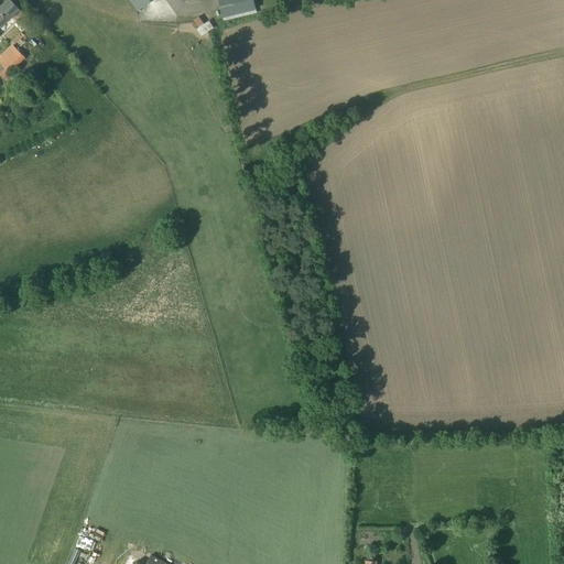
[(24,13),(11,0),(6,0),(0,6),(0,11),(1,13),(0,14),(0,25),(8,20),(12,15),(17,21),(24,13)]
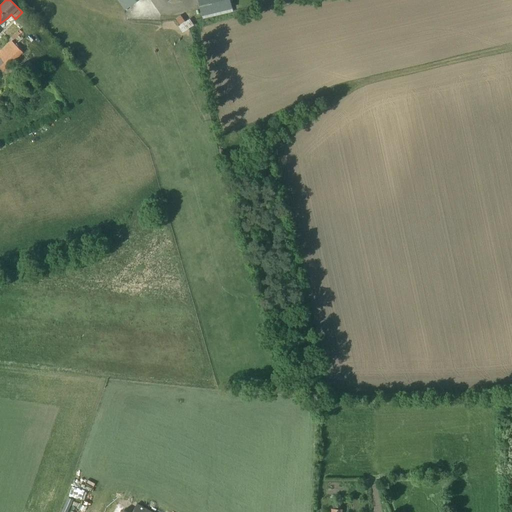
[(138,0),(118,0),(126,9),(138,0)]
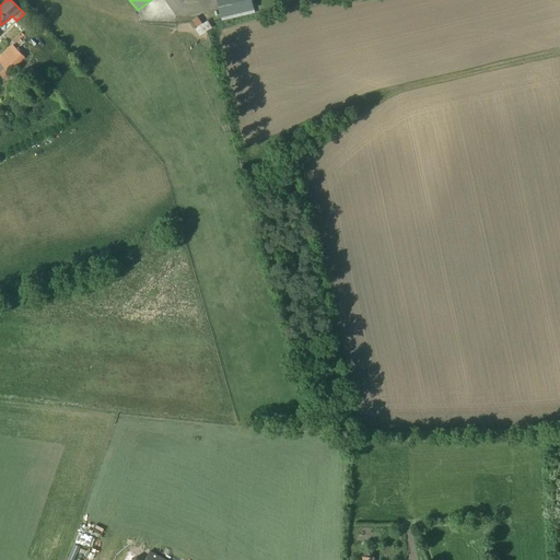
[(216,0),(220,16),(254,8),(252,0),(216,0)]
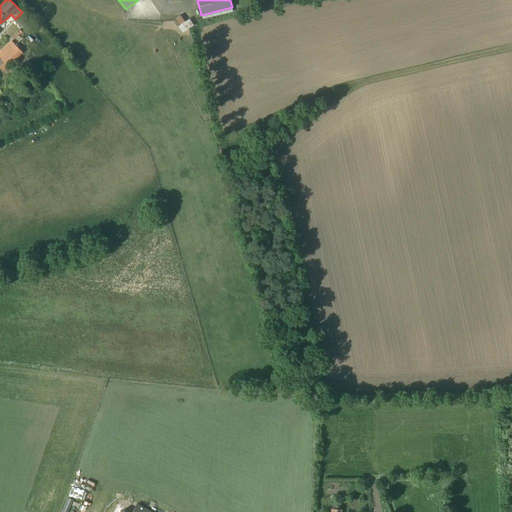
[(22,31),(14,23),(4,32),(10,38),(11,37),(14,40),(22,31)]
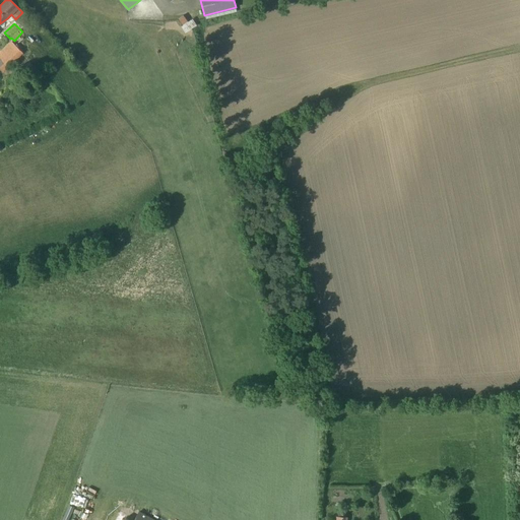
[(0,67),(4,71),(23,54),(11,41),(0,51),(0,67)]
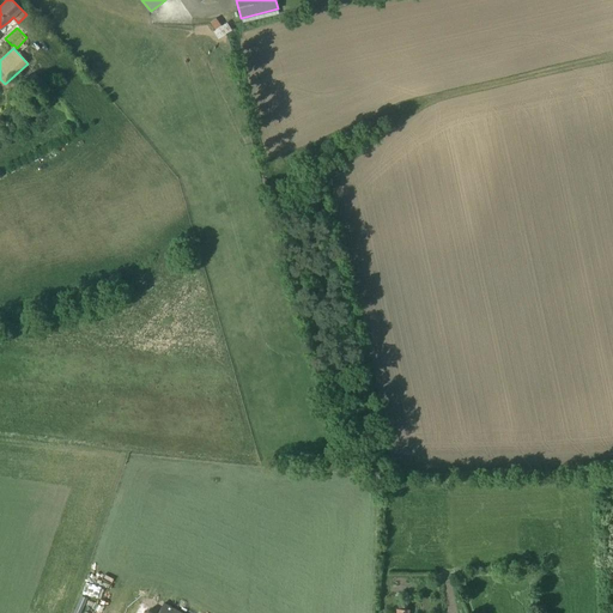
All buildings are outlined.
